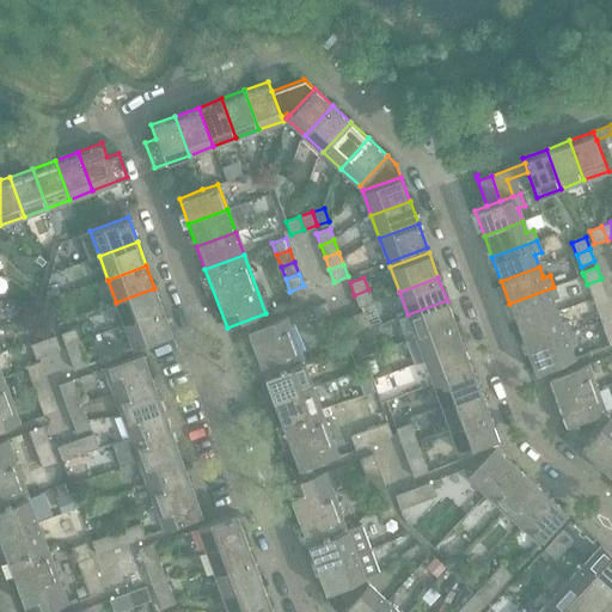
[(605,292),(601,279),(587,285),(592,297),(605,292)]
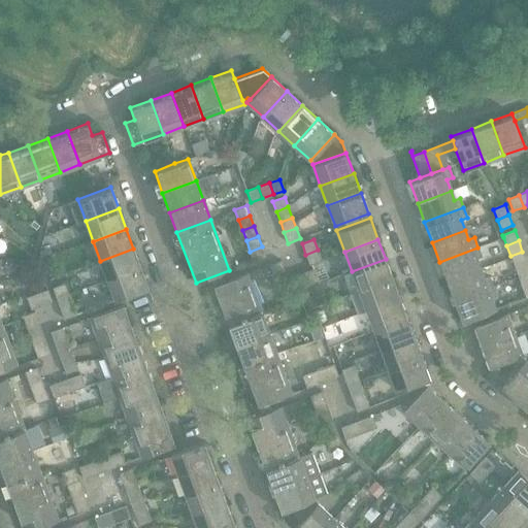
[(265,257),(262,246),(250,252),(254,262),(265,257)]
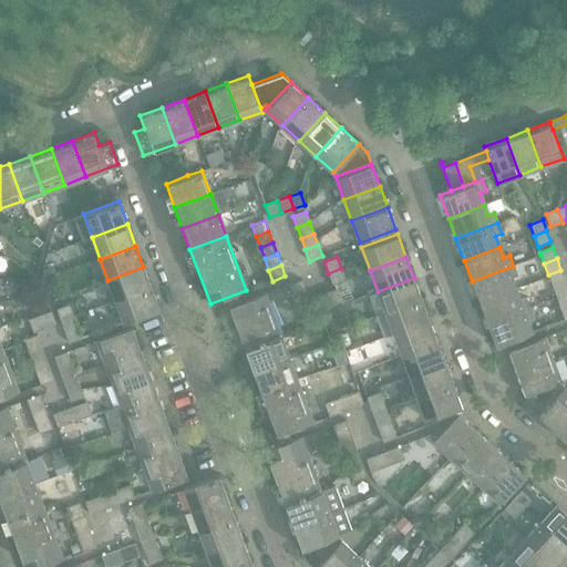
[(515,289),(511,278),(517,276),(513,266),(472,281),(480,302),(515,289)]
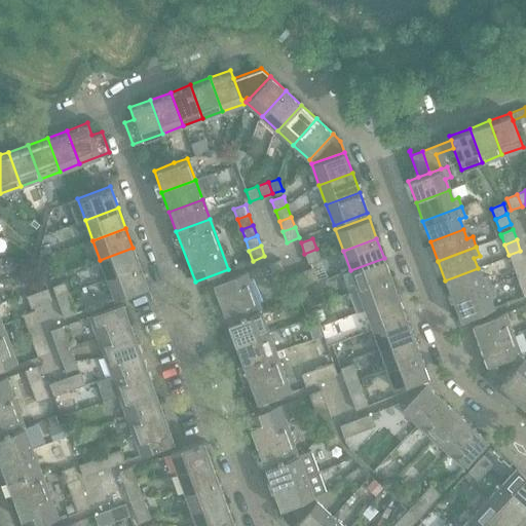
[(141,267),(133,248),(100,260),(107,279),(141,267)]
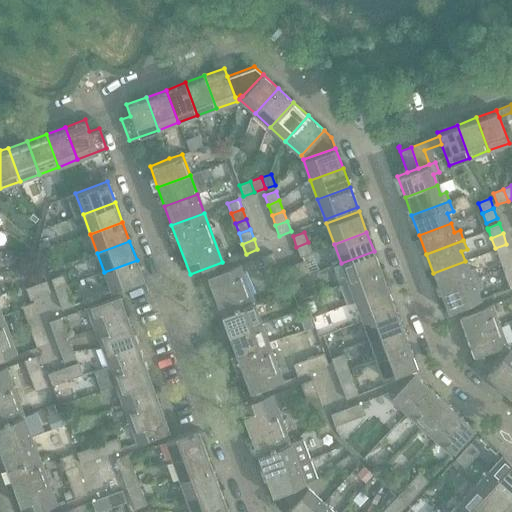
[(311,253),(308,242),(296,247),(300,257),(311,253)]
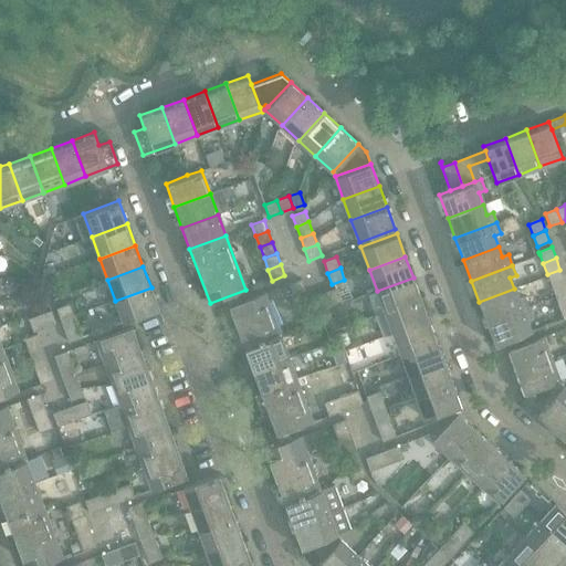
[(564,281),(559,270),(547,274),(551,285),(564,281)]
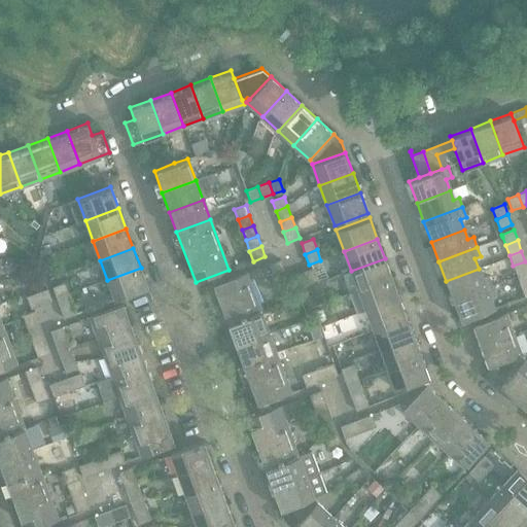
[(392,279),(385,258),(351,271),(358,291),(392,279)]
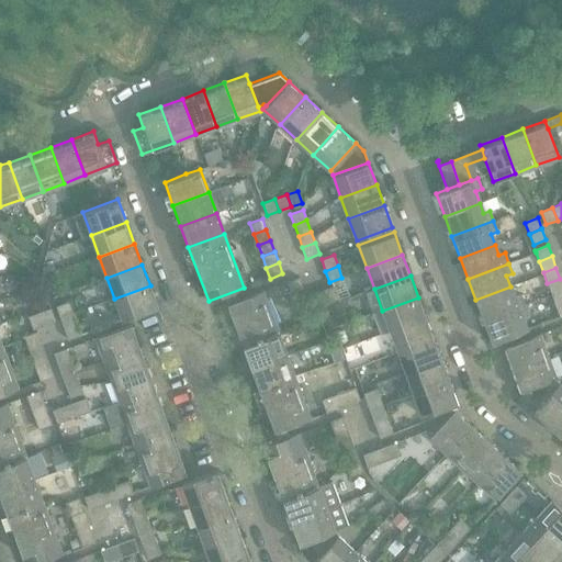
[(287,282),(291,293),(304,289),(301,277),(287,282)]
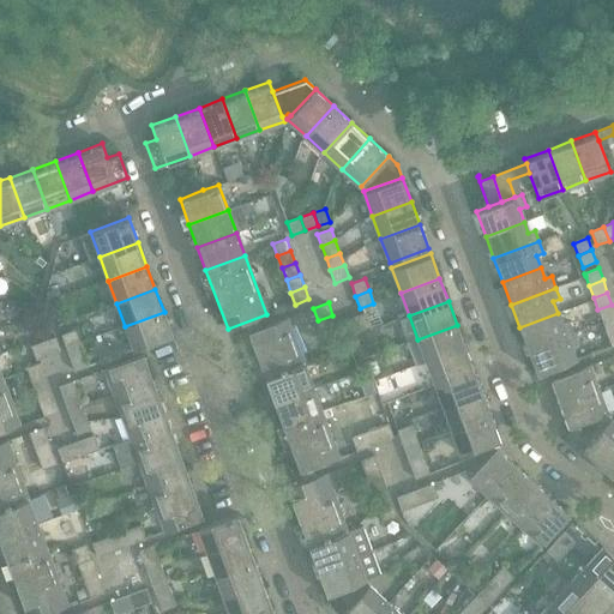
[(613,317),(613,309),(612,305),(597,309),(602,321),(613,317)]
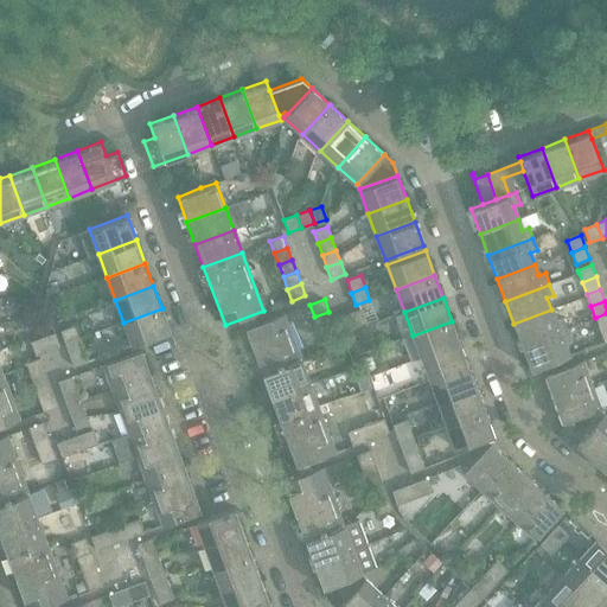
[(171,331),(163,308),(123,323),(132,345),(171,331)]
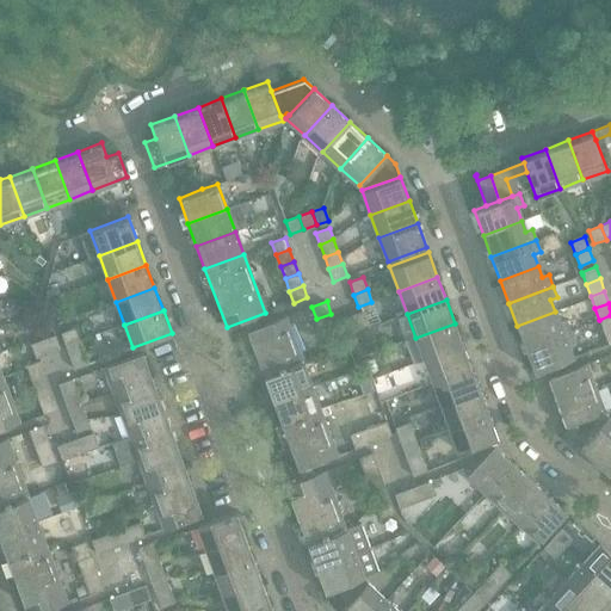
[(368,325),(363,312),(351,316),(356,329),(368,325)]
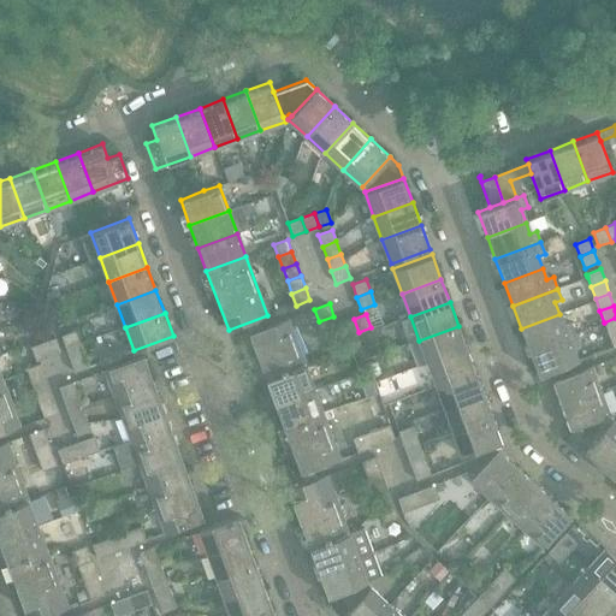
[(575,335),(570,324),(564,326),(560,314),(521,329),(529,351),(575,335)]
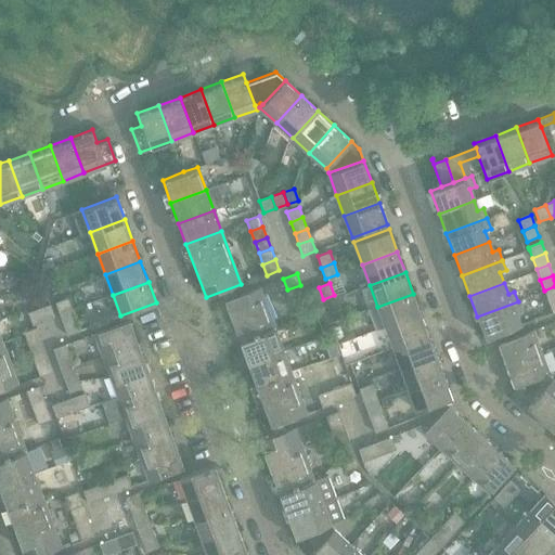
[(305,297),(300,285),(287,289),(291,301),(305,297)]
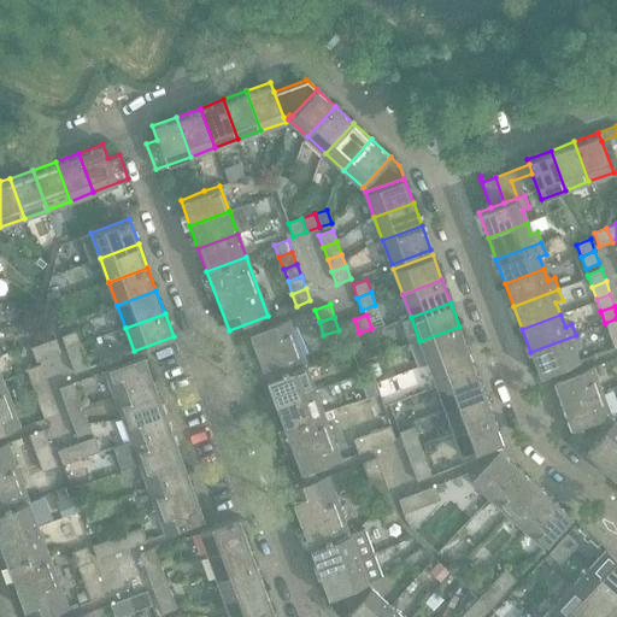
[(616,331),(616,318),(605,323),(610,335),(616,331)]
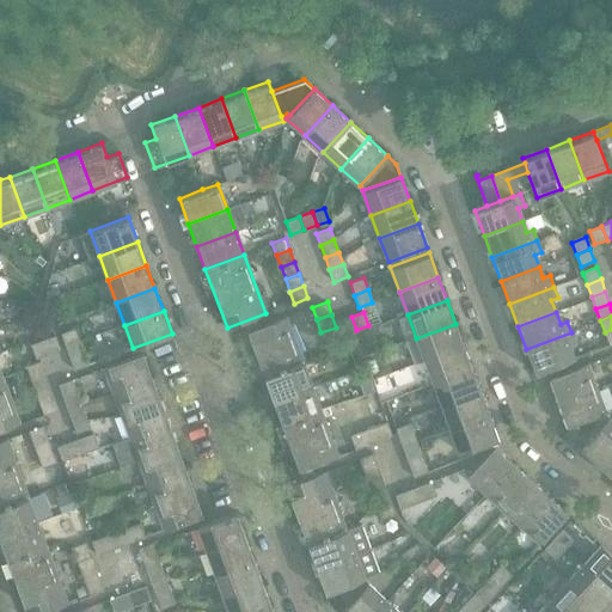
[(304,363),(286,317),(246,331),(264,379),(304,363)]
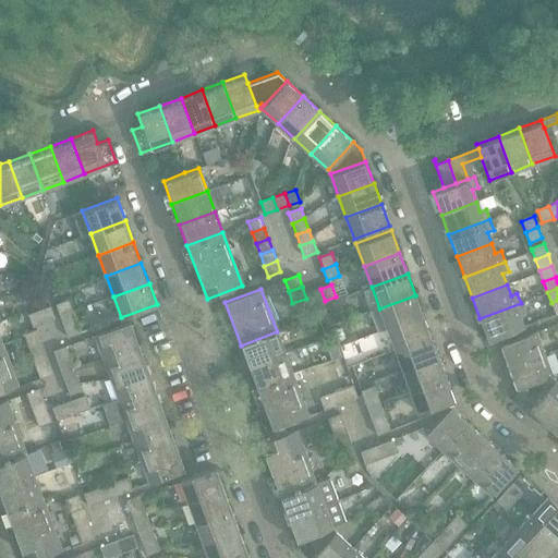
[(325,301),(320,289),(310,293),(314,305),(325,301)]
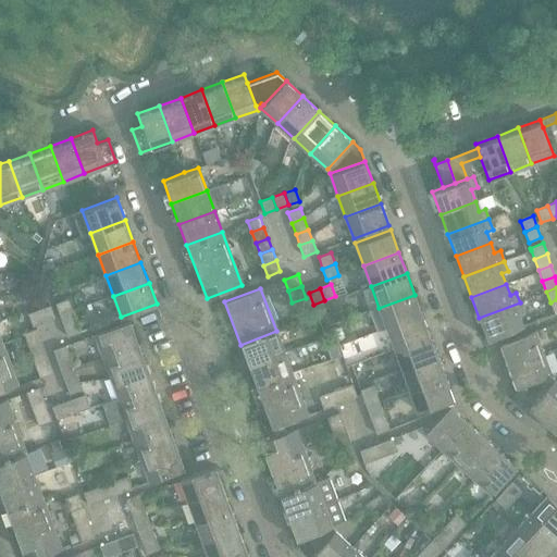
[(422,316),(415,295),(379,308),(386,329),(422,316)]
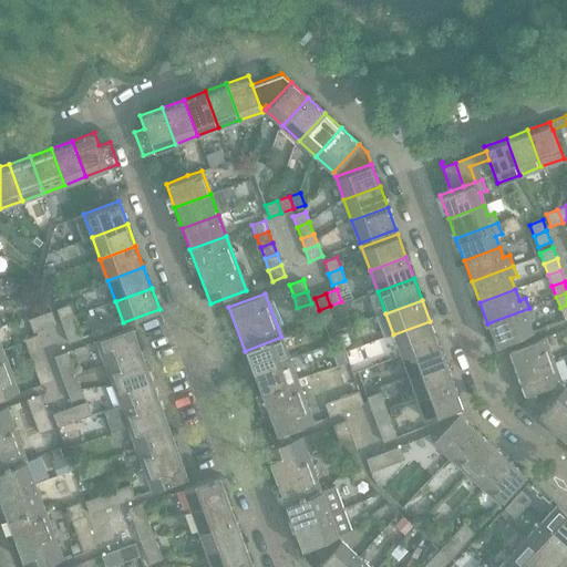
[(70,305),(57,309),(61,320),(74,316),(70,305)]
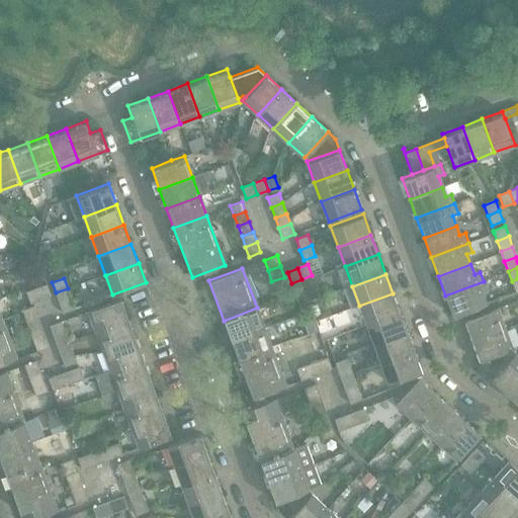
[(485,304),(481,292),(487,290),(484,281),(445,295),(452,316),(485,304)]
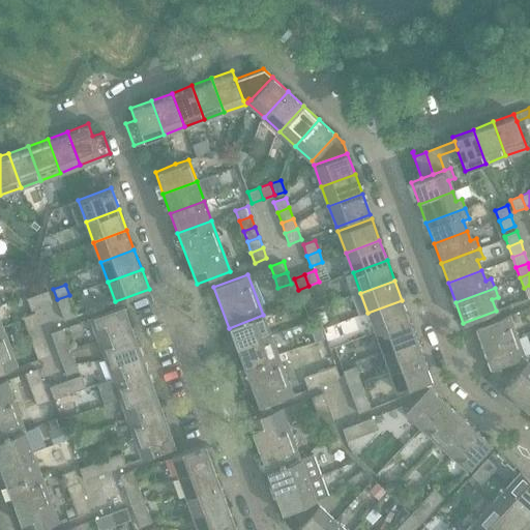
[(52,302),(47,291),(36,295),(41,306),(52,302)]
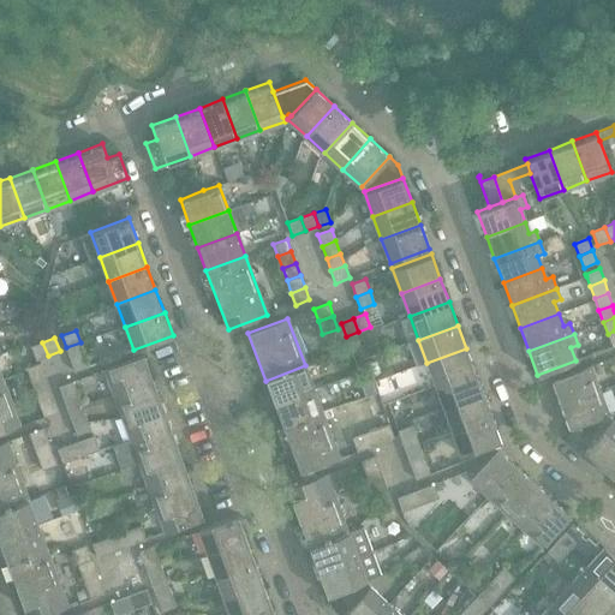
[(368,356),(363,341),(351,346),(357,360),(368,356)]
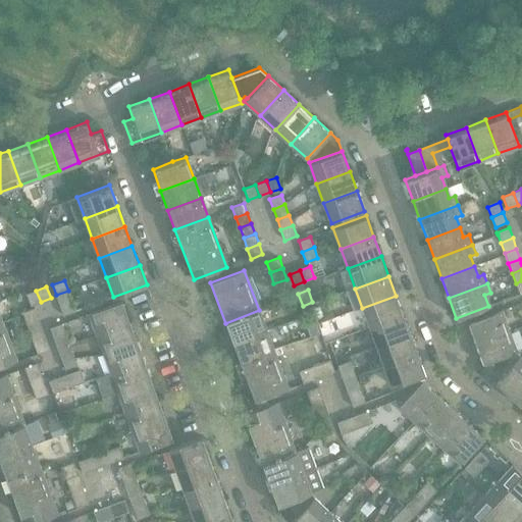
[(41,302),(36,291),(25,294),(31,306),(41,302)]
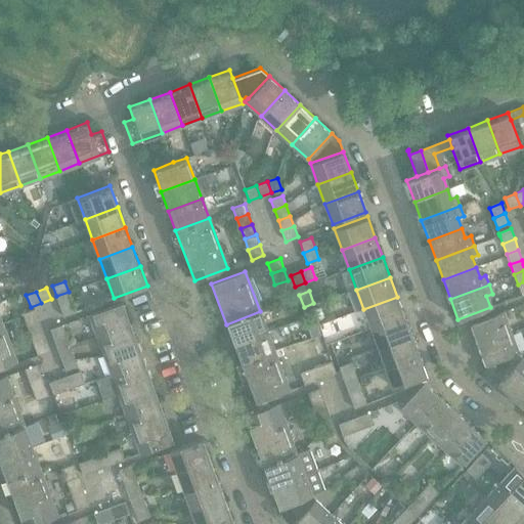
[(72,302),(69,292),(56,296),(59,306),(72,302)]
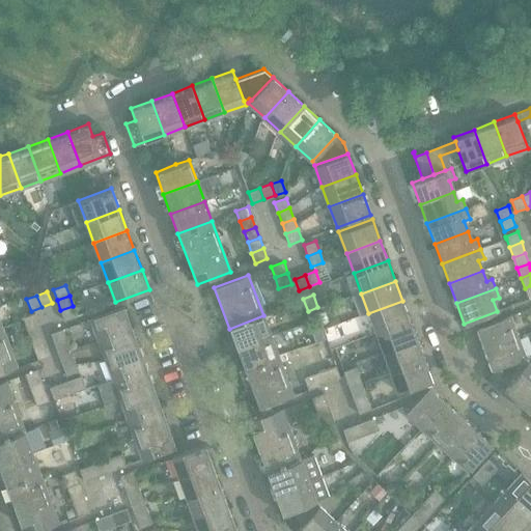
[(410,320),(402,301),(368,313),(375,333),(410,320)]
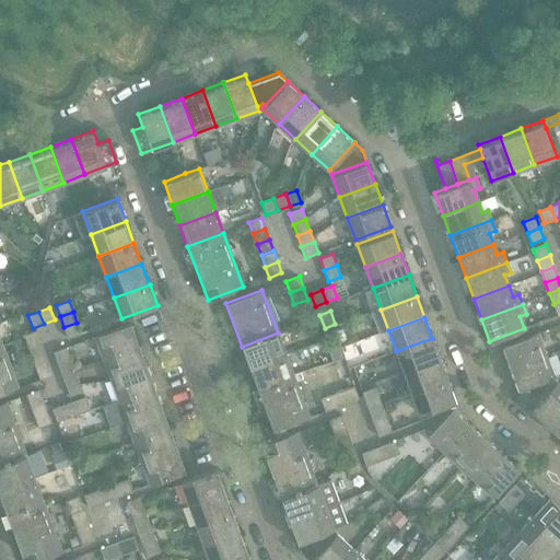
[(81,334),(77,323),(63,327),(68,338),(81,334)]
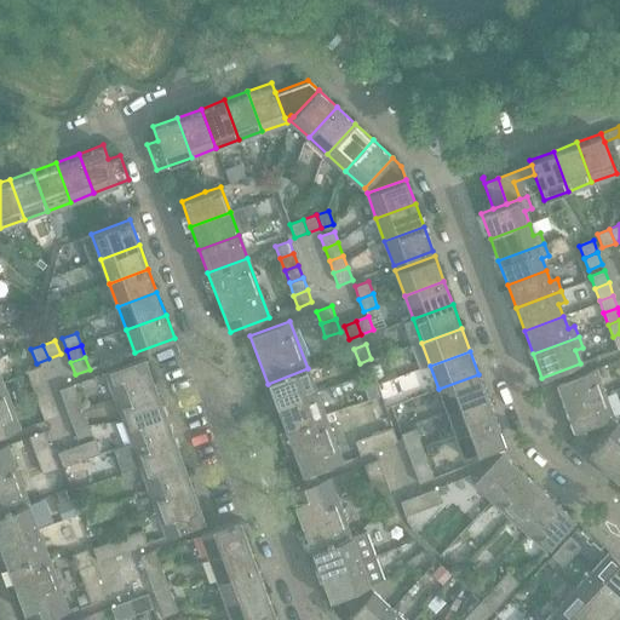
[(154,383),(144,357),(105,372),(115,397),(154,383)]
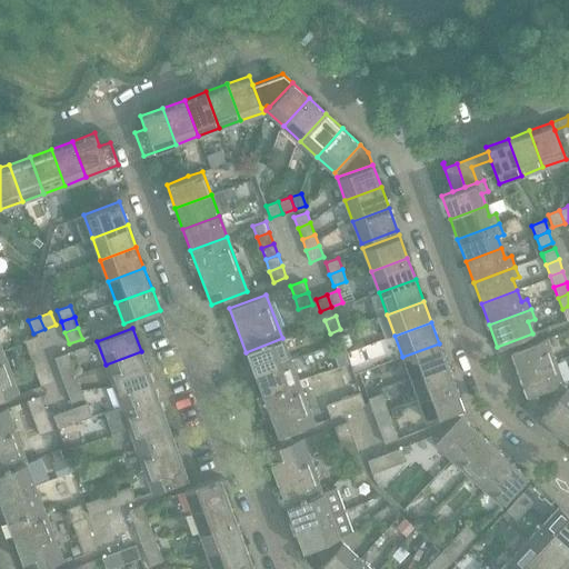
[(37,336),(25,340),(29,351),(41,347),(37,336)]
